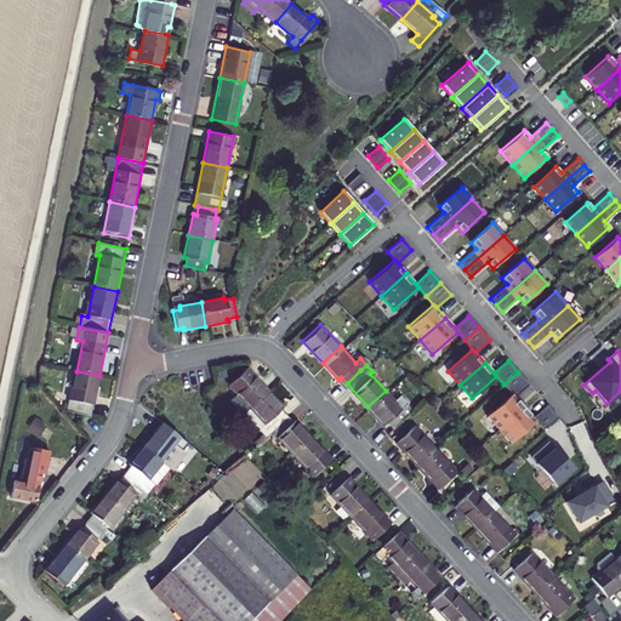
[(245,412),(250,408),(267,392),(246,369),(228,386),(234,392),(228,398),(243,415),(245,412)]
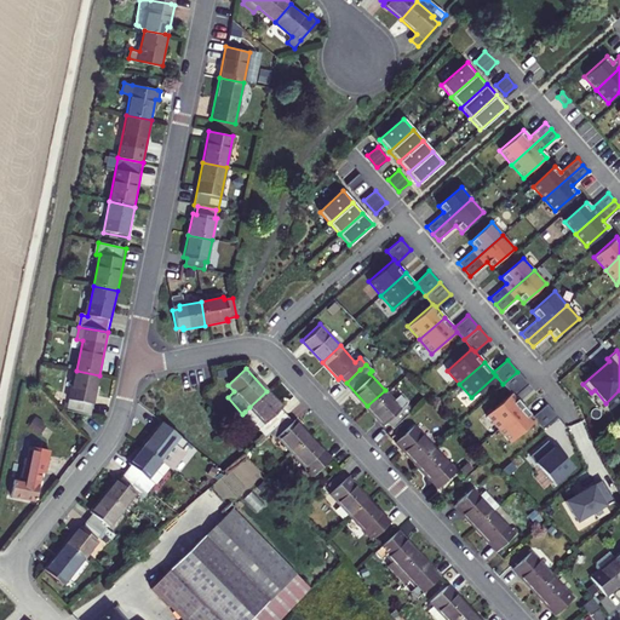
[(91,417),(93,406),(99,375),(76,371),(70,401),(68,412),(89,417),(91,417)]
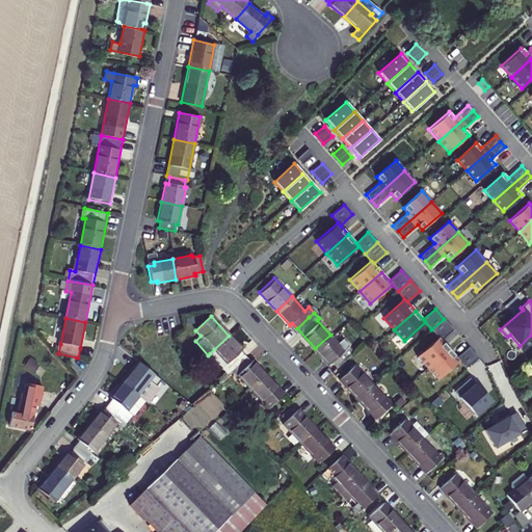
[(427,368),(449,348),(441,340),(453,328),(444,319),(431,329),(439,337),(417,355),(427,368)]
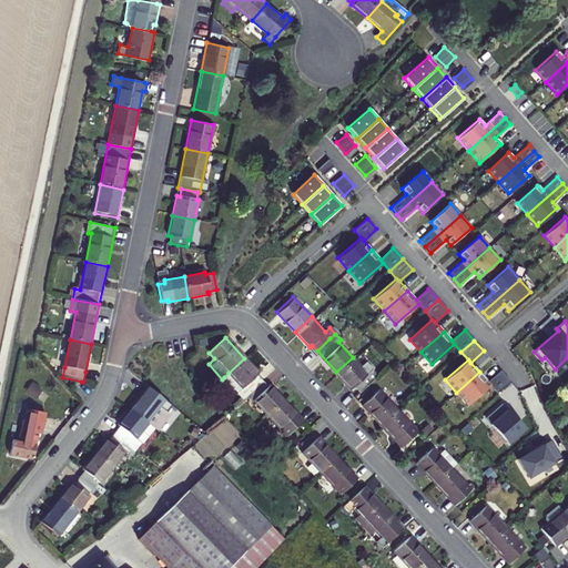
[(353,357),(336,372),(351,387),(352,385),(357,392),(375,375),(369,368),(371,367),(357,353),(353,357)]
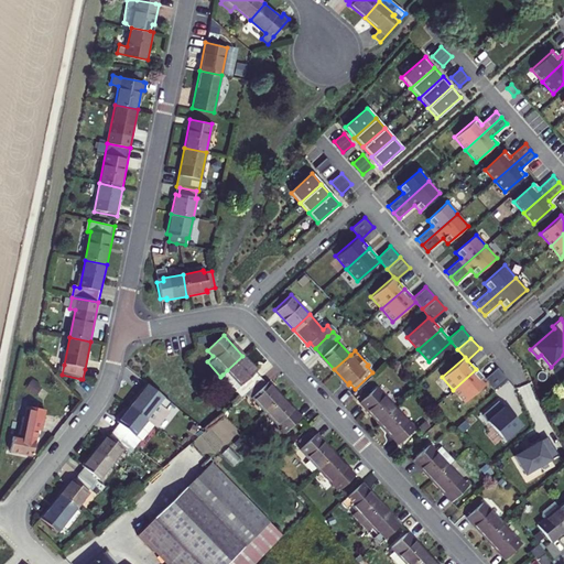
[(257,370),(242,356),(227,370),(223,375),(241,396),(248,390),(261,378),(255,371),(257,370)]
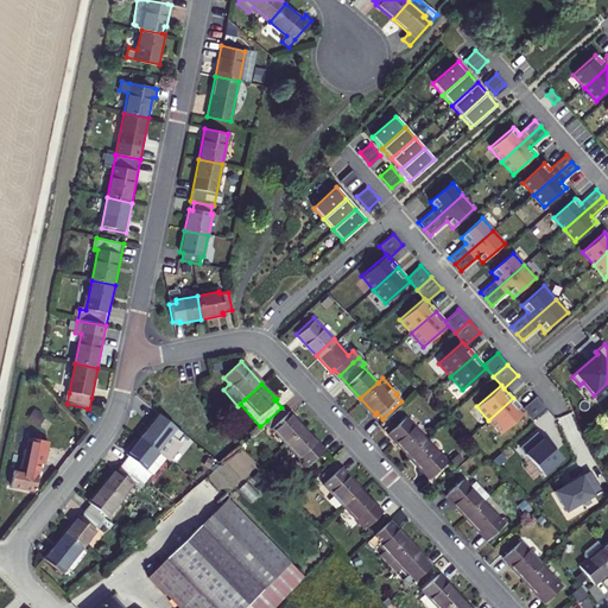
[(521,409),(513,398),(488,420),(500,434),(525,412),(532,420),(546,407),(536,396),(521,409)]
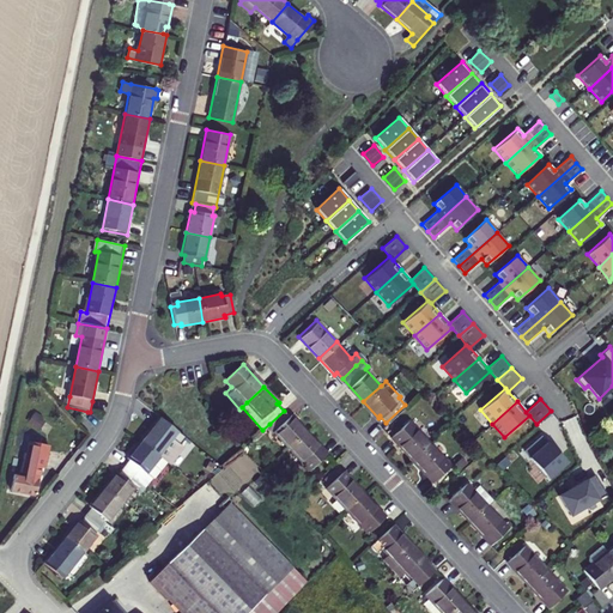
[(274,434),(289,449),(307,432),(292,417),(291,418),(284,411),(269,424),(277,431),(274,434)]
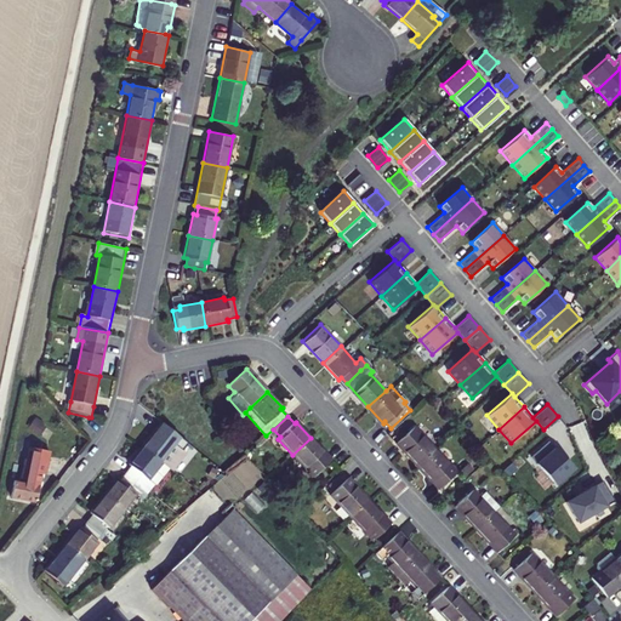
[(152,431),(138,448),(158,463),(164,468),(167,471),(181,454),(180,453),(183,446),(184,445),(158,423),(152,431)]
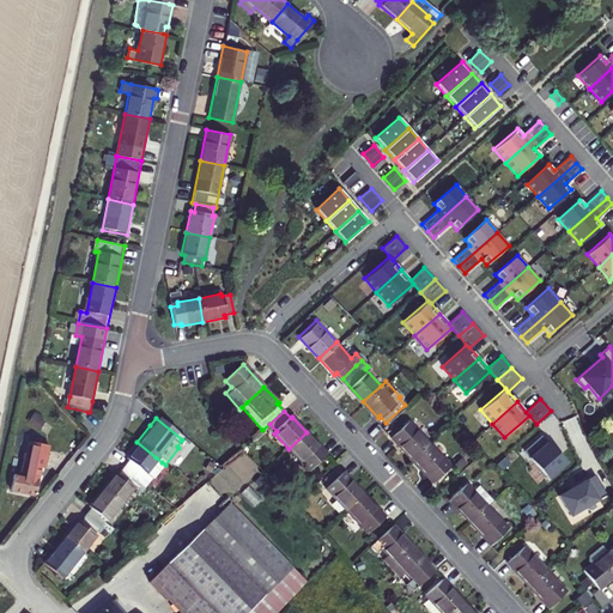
[(428,441),(407,419),(390,435),(410,456),(428,441)]
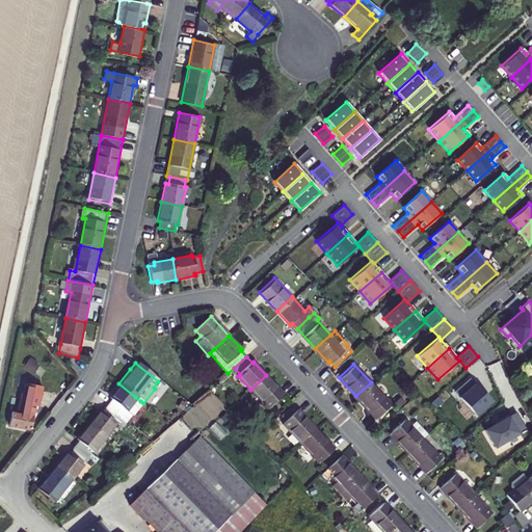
[(284,396),(266,375),(250,390),(269,409),(284,396)]
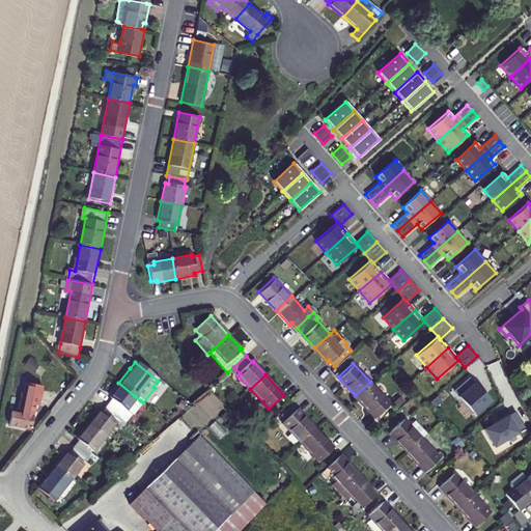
[(370,382),(355,395),(373,415),(388,401),(370,382)]
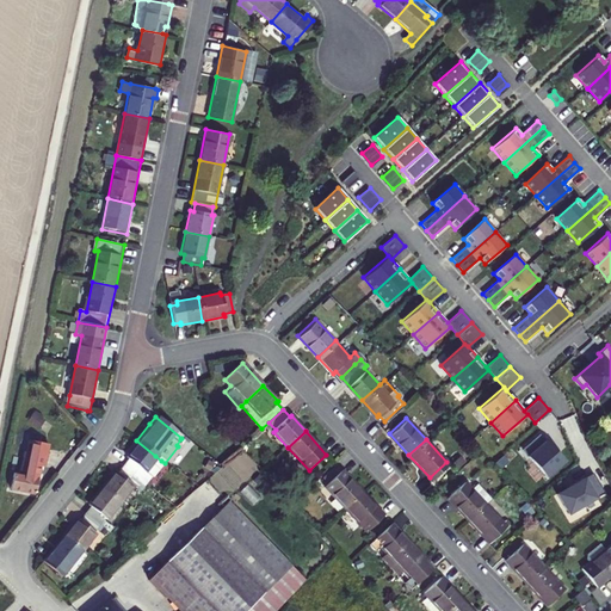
[(124,460),(119,466),(134,477),(142,485),(161,461),(155,456),(136,440),(122,457),(124,460)]
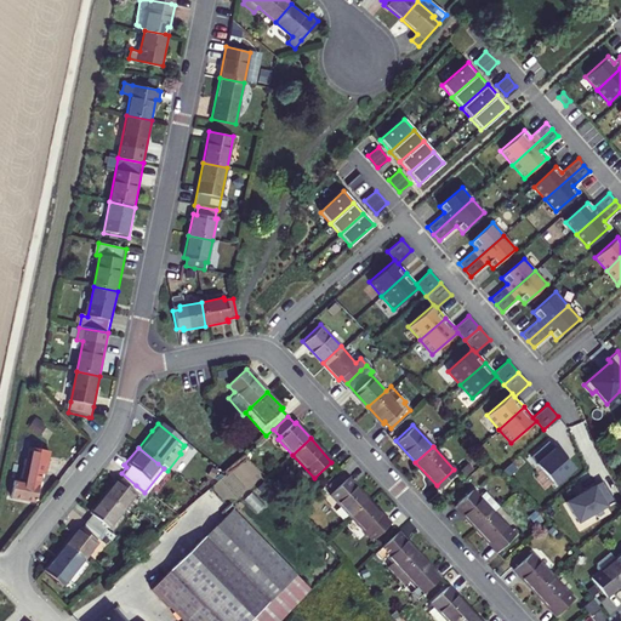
[(556,485),(574,468),(554,448),(536,463),(556,485)]
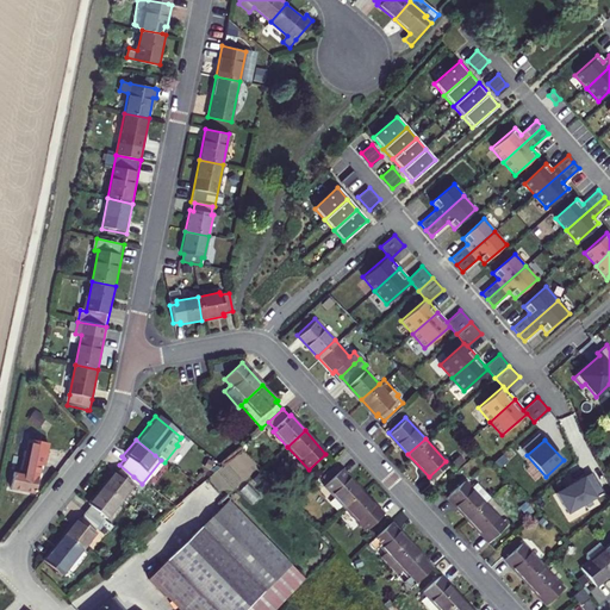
[(42,466),(47,446),(27,442),(23,467),(38,471),(39,465),(42,466)]
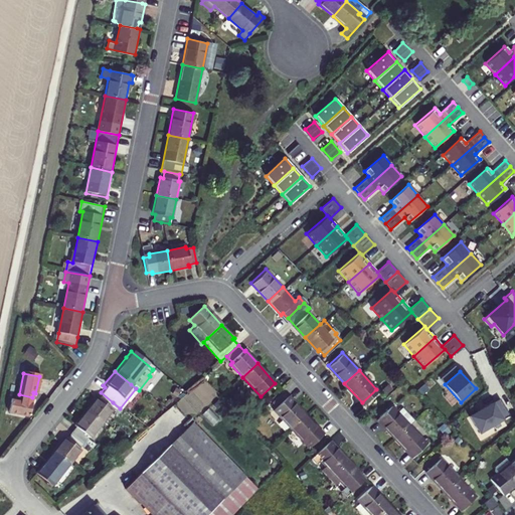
[(94,396),(82,411),(99,423),(110,409),(116,414),(120,408),(113,402),(101,392),(96,398),(94,396)]
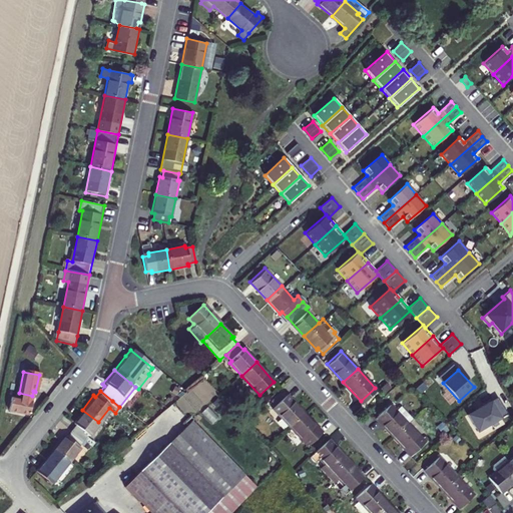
[(19,393),(17,399),(30,401),(32,396),(19,393)]
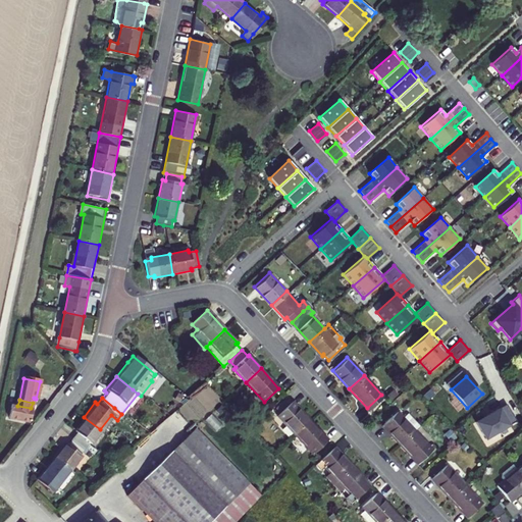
[(295,435),(310,421),(292,402),(276,416),(295,435)]
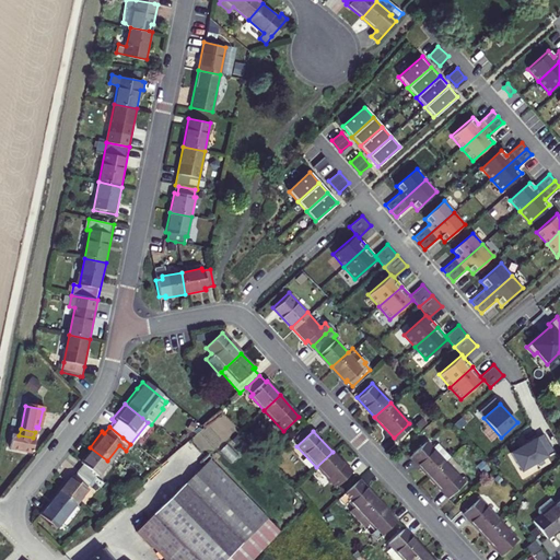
[(553,450),(543,432),(535,436),(534,434),(525,440),(526,442),(510,453),(522,470),(553,450)]
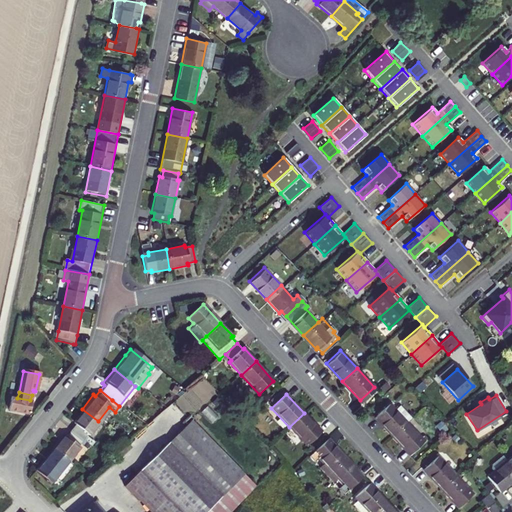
[(30,400),(17,398),(10,396),(8,409),(28,413),(30,400)]
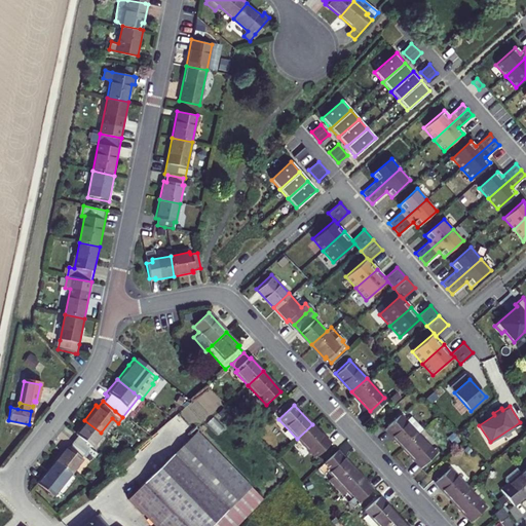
[(384,427),(402,447),(417,433),(421,428),(409,415),(404,420),(399,414),(384,427)]
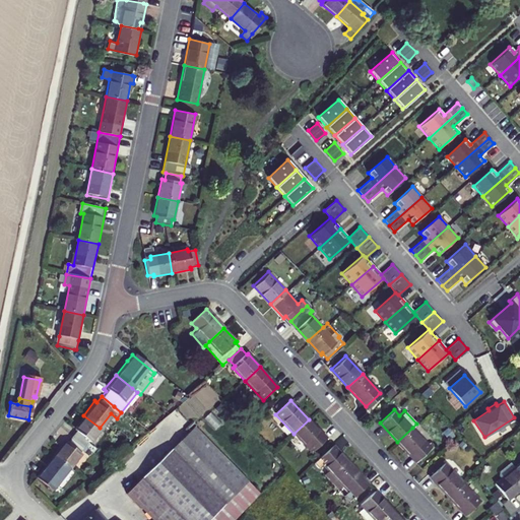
[(73,432),(69,437),(81,447),(85,442),(87,443),(100,428),(83,415),(71,431),(73,432)]
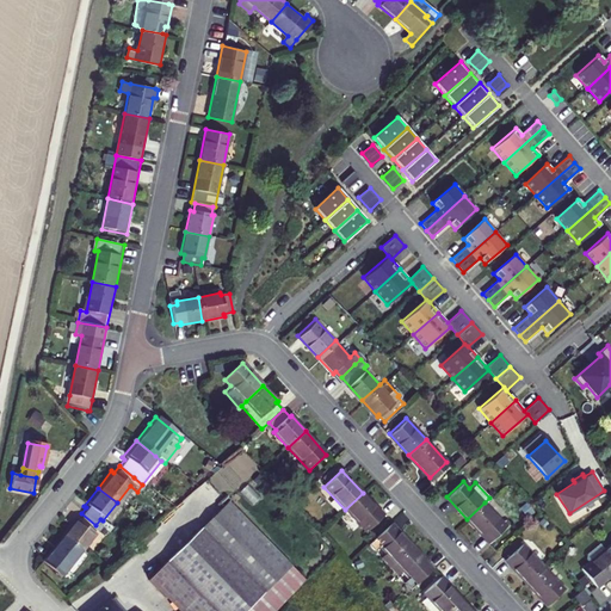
[(383,516),(363,493),(345,510),(366,532),(383,516)]
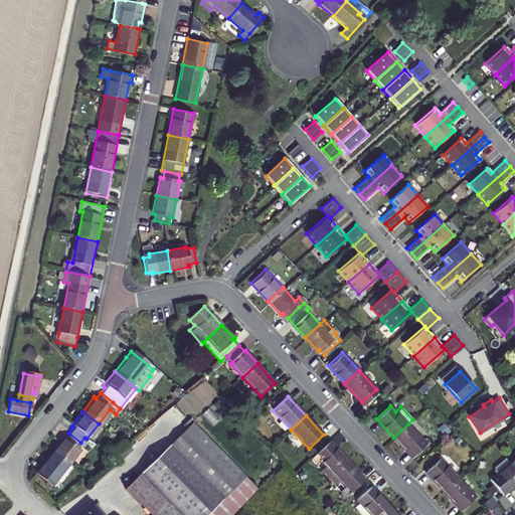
[(171,444),(207,482),(218,471),(230,460),(194,421),(171,444)]
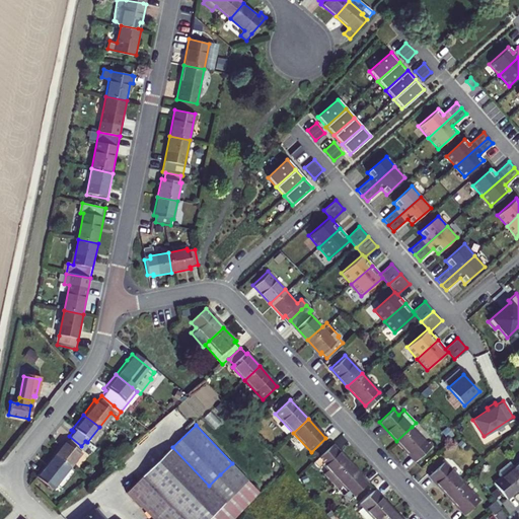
[(429,446),(412,427),(396,441),(414,459),(429,446)]
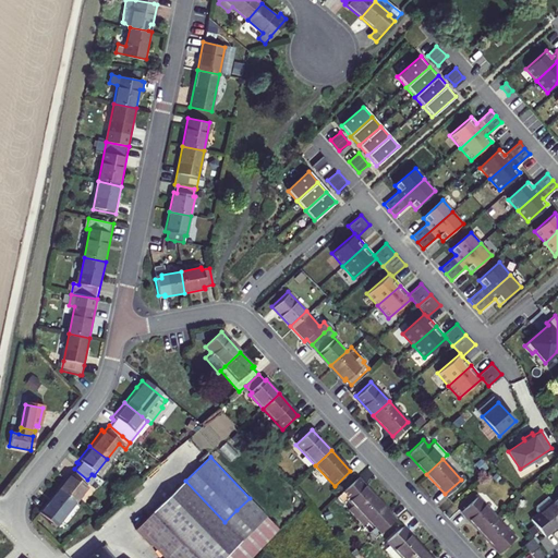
[(67,473),(55,488),(71,502),(84,487),(82,486),(87,480),(74,469),(69,475),(67,473)]
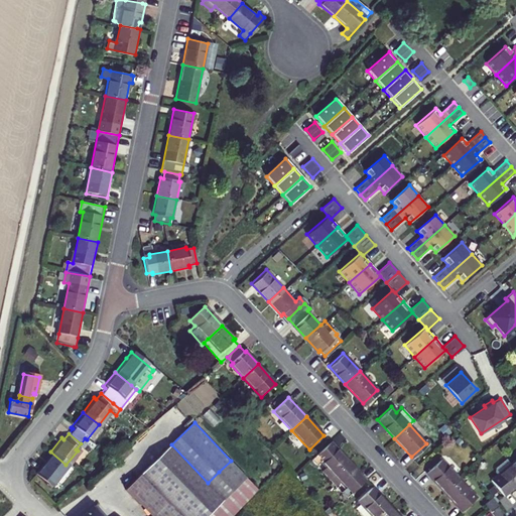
[(349,463),(331,443),(311,461),(317,467),(321,464),(327,469),(323,473),(329,481),(349,463)]
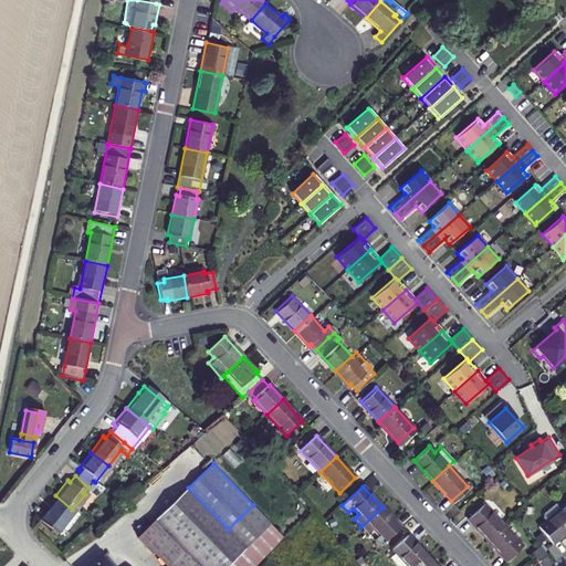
[(228,530),(188,488),(156,516),(196,559),(228,530)]
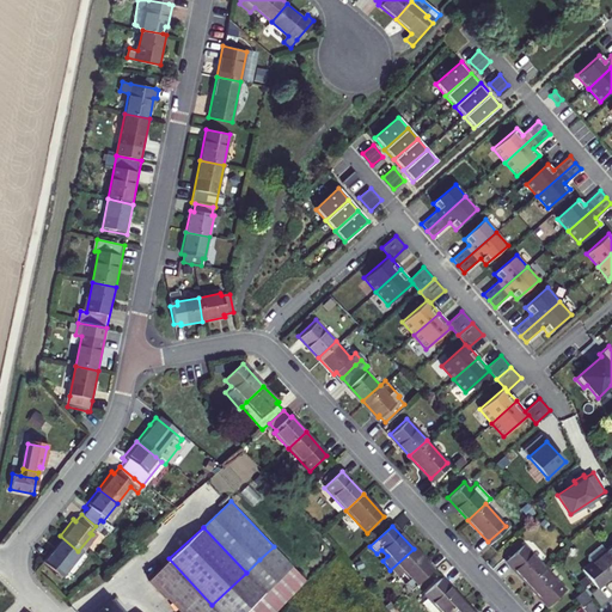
[(59,575),(78,551),(60,536),(41,561),(59,575)]
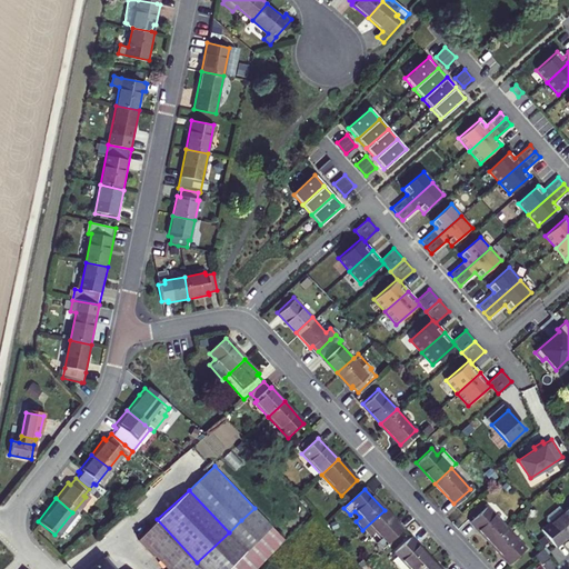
[(506,527),(486,506),(469,521),(489,542),(506,527)]
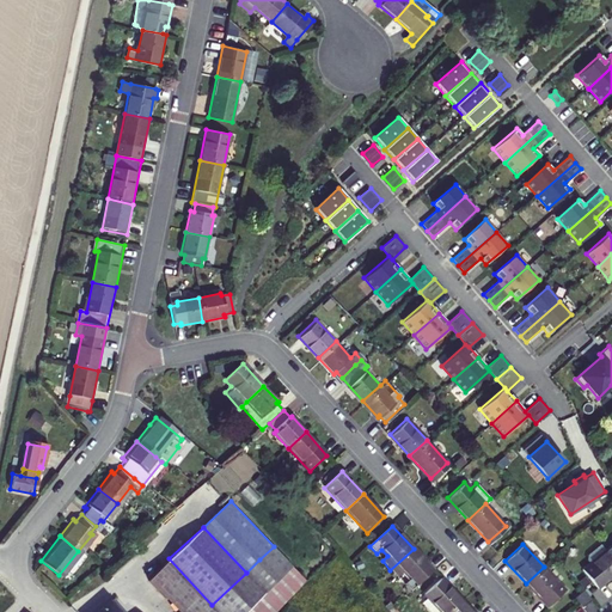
[(597,588),(611,574),(611,558),(605,550),(600,544),(586,555),(586,560),(589,563),(581,569),(597,588)]
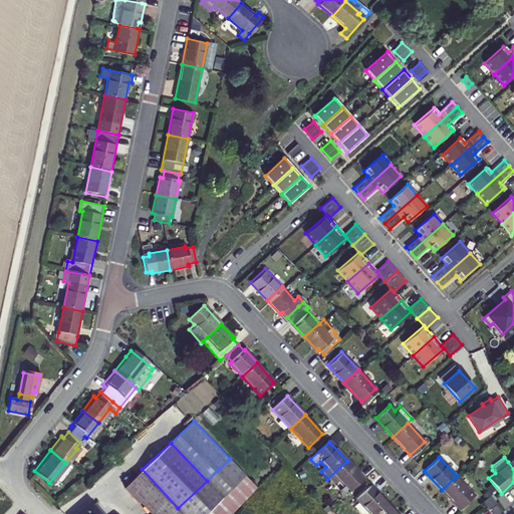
[(218,470),(207,481),(178,508),(184,513),(232,513),(257,488),(245,476),(230,459),(218,470)]
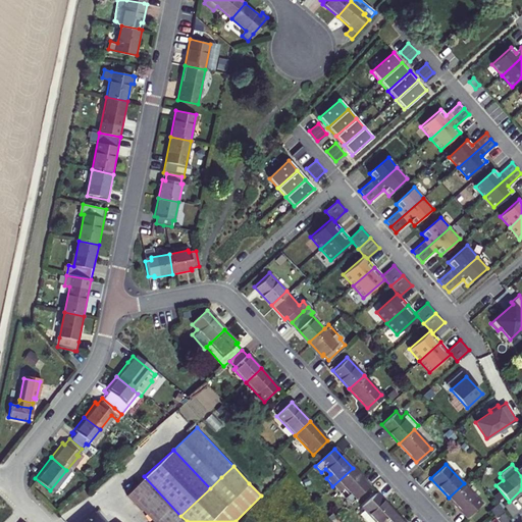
[(370,487),(353,468),(332,486),(340,493),(344,489),(349,494),(345,499),(350,505),(370,487)]
